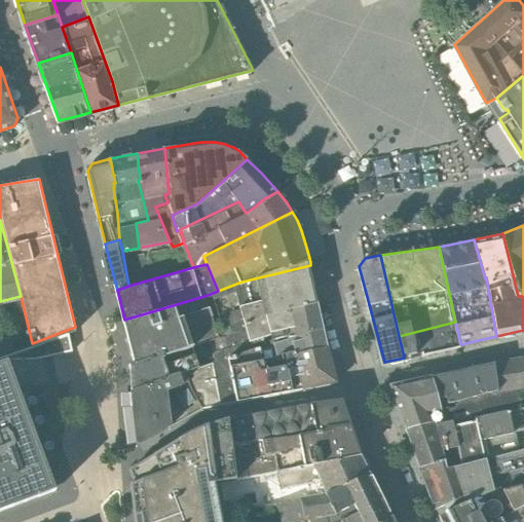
[(310,265),(241,282),(244,287),(237,290),(248,327),(226,334),(221,335),(211,338),(214,349),(259,335),(271,331),(266,311),(317,300),(310,265)]
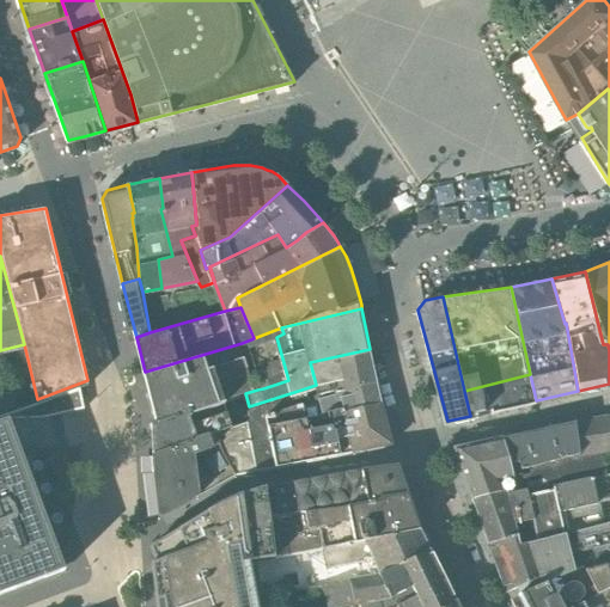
[(242,343),(145,372),(157,420),(152,421),(152,424),(226,399),(245,393),(257,390),(245,356),(242,343)]
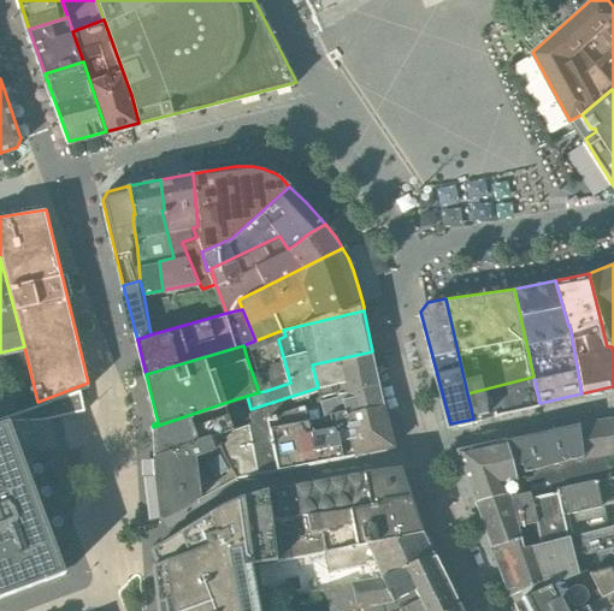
[(318,387),(303,392),(306,403),(353,389),(381,383),(372,351),(312,365),(318,387)]
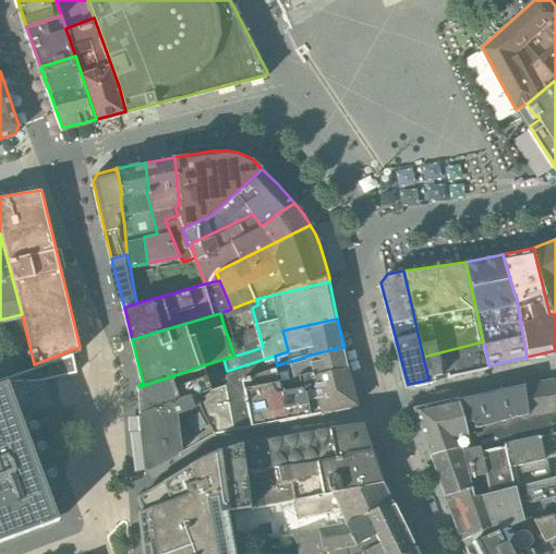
[(423,357),(428,380),(488,365),(483,341),(423,357)]
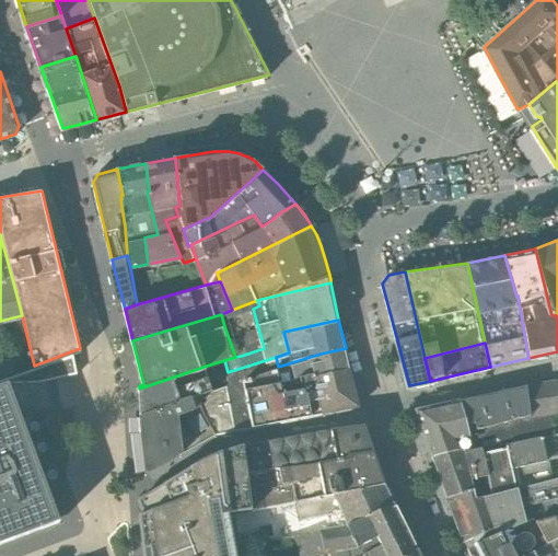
[(298,379),(302,379),(300,372),(321,368),(322,372),(350,367),(346,348),(321,354),(278,367),(275,368),(279,383),(298,379)]
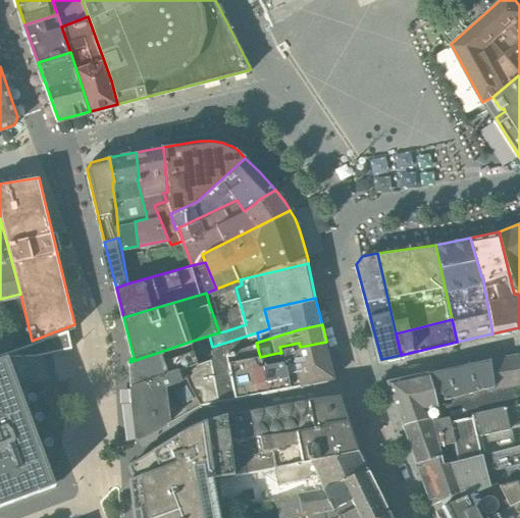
[(0,503),(55,481),(75,472),(18,332),(0,338),(0,503)]
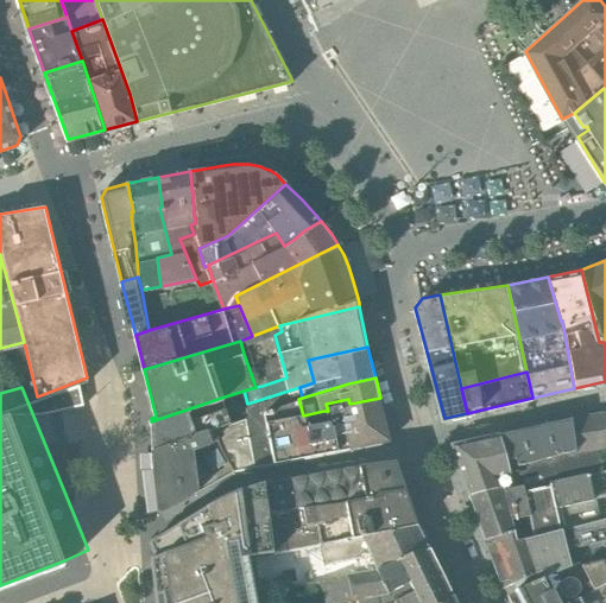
[(265,408),(298,399),(302,398),(300,387),(265,399),(247,405),(251,414),(247,416),(257,464),(276,461),(265,408)]
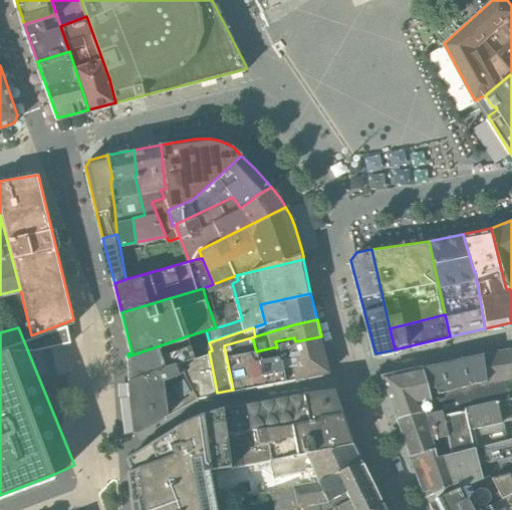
[(190,335),(128,356),(130,380),(182,360),(196,355),(190,335)]
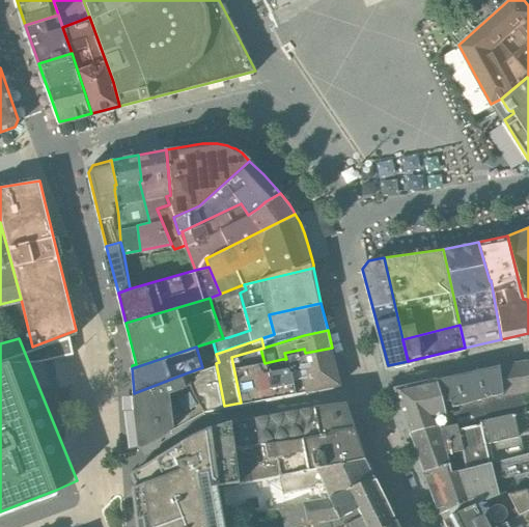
[(289,369),(335,361),(332,348),(305,353),(304,349),(284,353),(286,359),(289,369)]
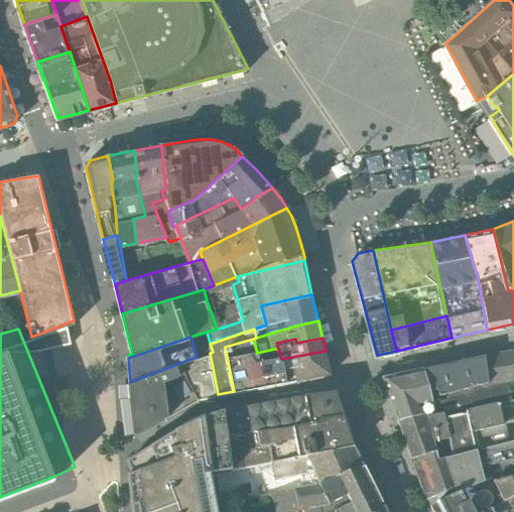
[(234,391),(331,373),(326,351),(281,359),(278,349),(274,349),(257,353),(253,339),(225,347),(234,391)]
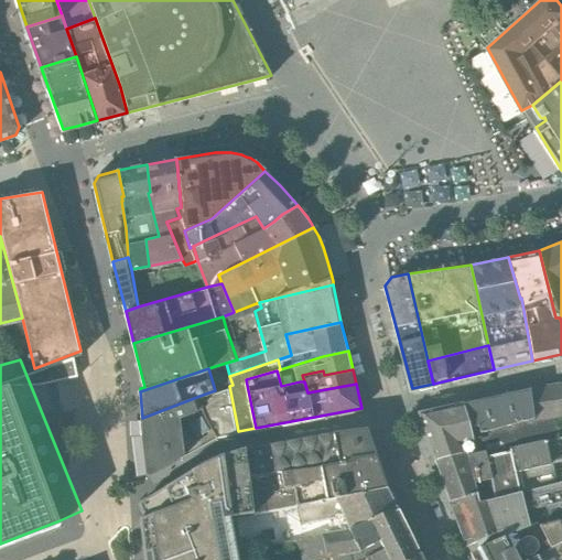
[(561,380),(530,387),(536,415),(537,419),(561,413),(561,380)]
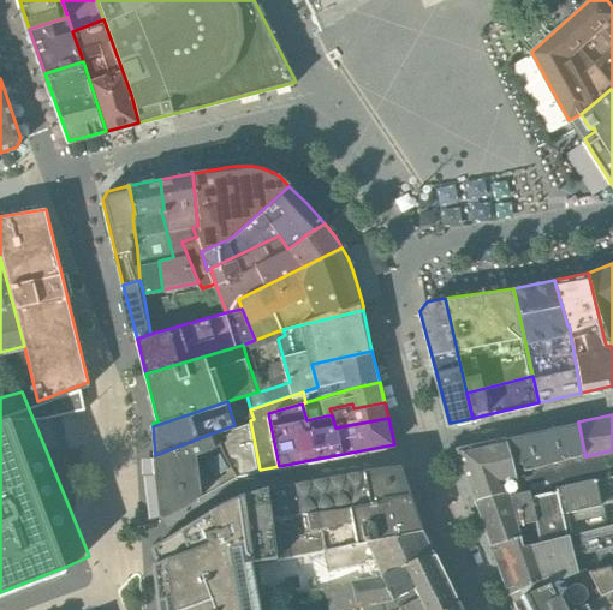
[(260,470),(250,420),(234,425),(218,431),(155,455),(155,471),(160,471),(161,497),(166,498),(167,501),(170,503),(172,504),(176,503),(177,507),(198,495),(200,496),(238,473),(260,470)]
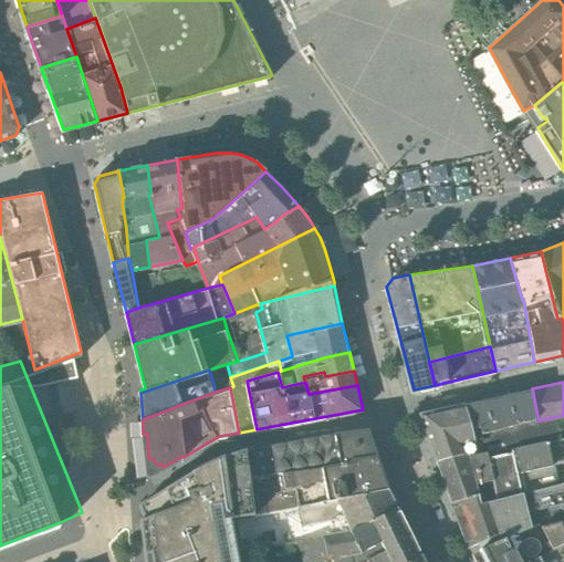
[(538,416),(532,388),(465,403),(471,426),(481,425),(482,430),(538,416)]
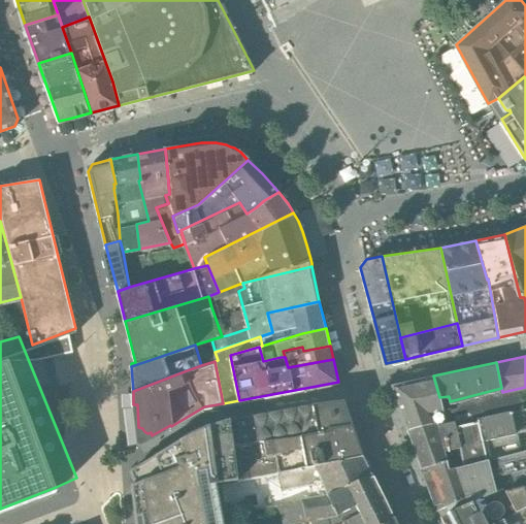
[(445,419),(439,397),(433,375),(411,381),(409,381),(394,385),(409,428),(445,419)]
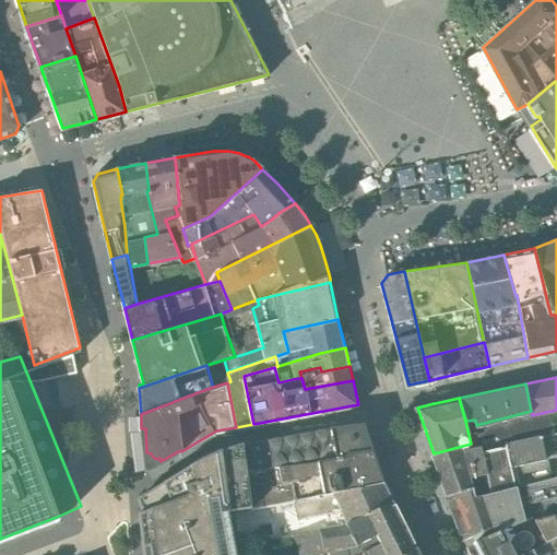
[(270,437),(252,440),(255,468),(350,455),(350,451),(374,449),(365,423),(332,426),(270,437)]
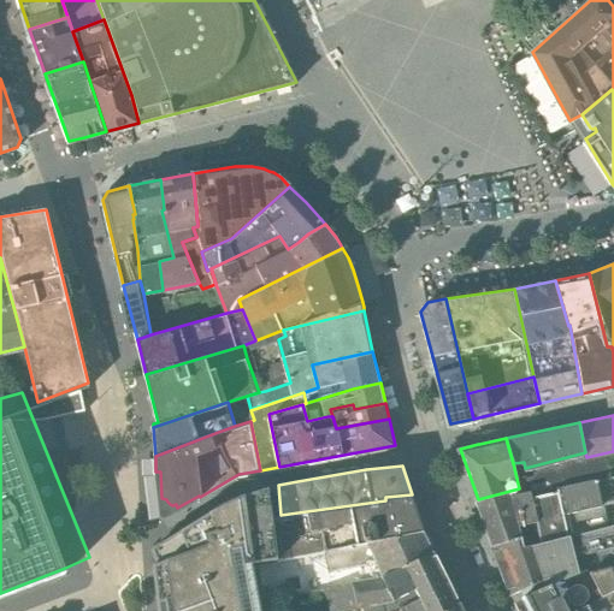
[(609,525),(598,476),(559,484),(560,491),(531,494),(529,486),(519,488),(478,499),(495,545),(524,535),(526,547),(609,525)]
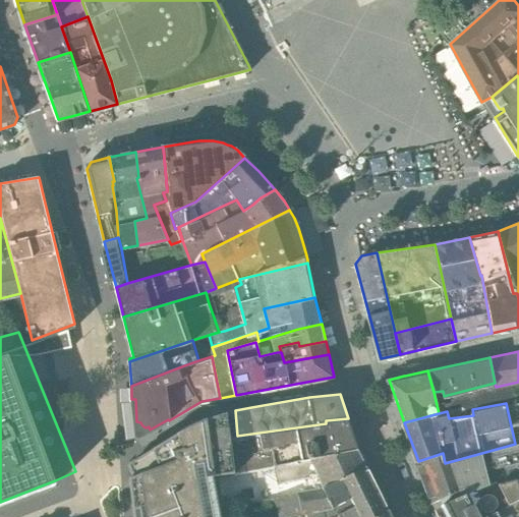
[(235,410),(228,412),(234,472),(276,464),(358,449),(348,418),(326,420),(326,423),(237,436),(235,410)]
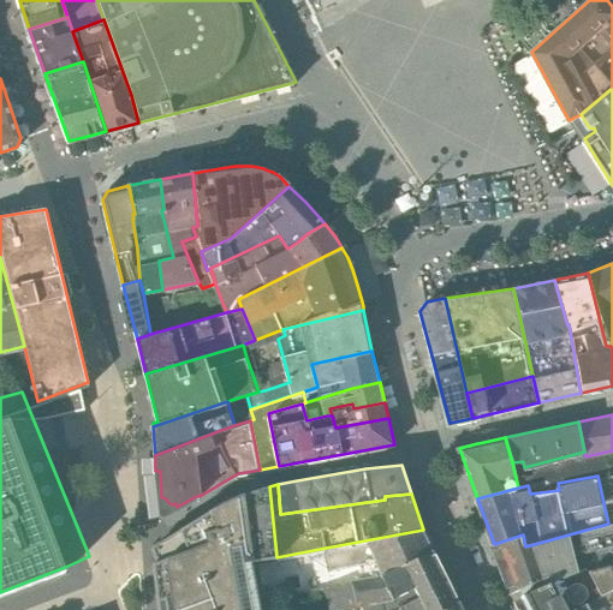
[(222,503),(183,527),(170,536),(153,546),(158,600),(159,609),(267,609),(263,580),(260,561),(277,557),(269,486),(268,486),(242,495),(222,503)]
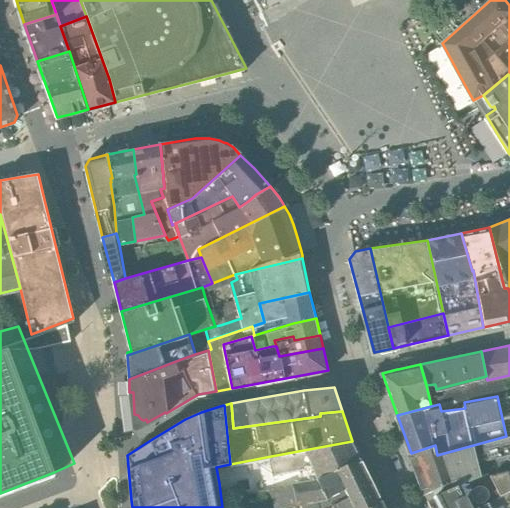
[(435,445),(411,453),(425,493),(433,489),(435,494),(491,474),(504,468),(509,466),(509,435),(506,436),(437,455),(435,445)]
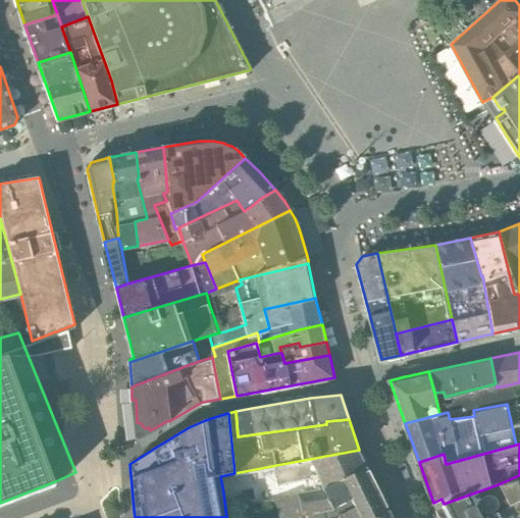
[(359,450),(276,465),(279,483),(307,478),(308,489),(325,487),(353,474),(368,467),(359,450)]
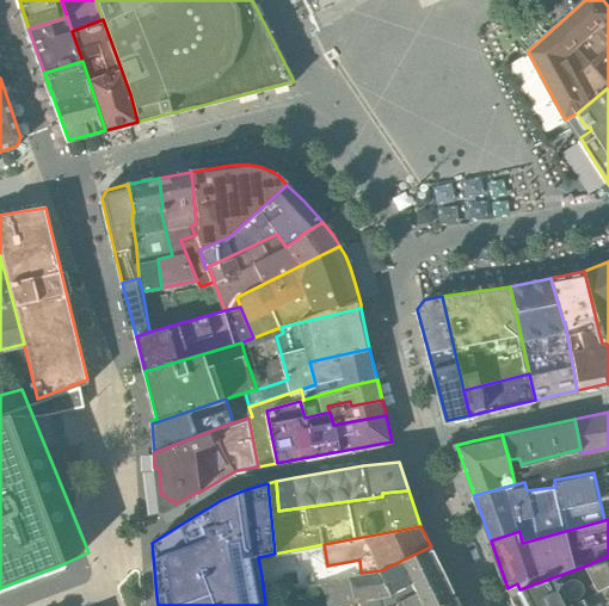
[(321,605),(361,599),(361,605),(374,605),(447,577),(431,546),(413,555),(381,570),(361,573),(314,582),(319,605),(321,605)]
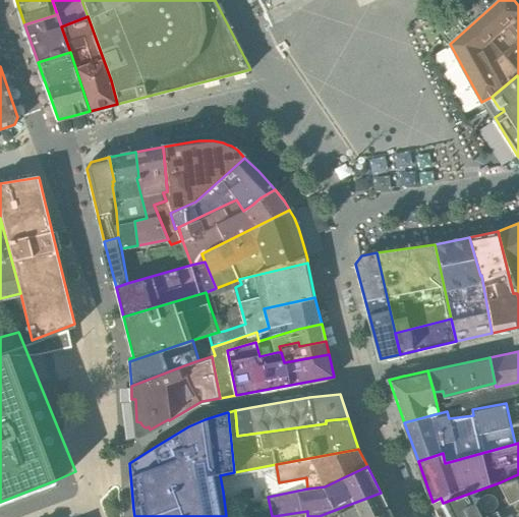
[(518,474),(513,476),(500,482),(511,505),(486,516),(518,516),(518,474)]
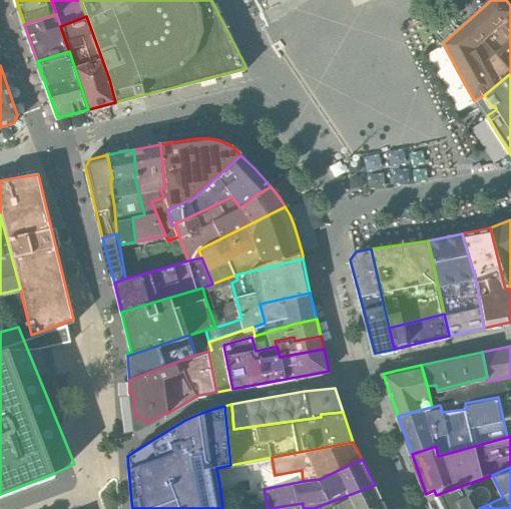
[(492,475),(436,495),(436,496),(442,508),(479,508),(503,497),(492,475)]
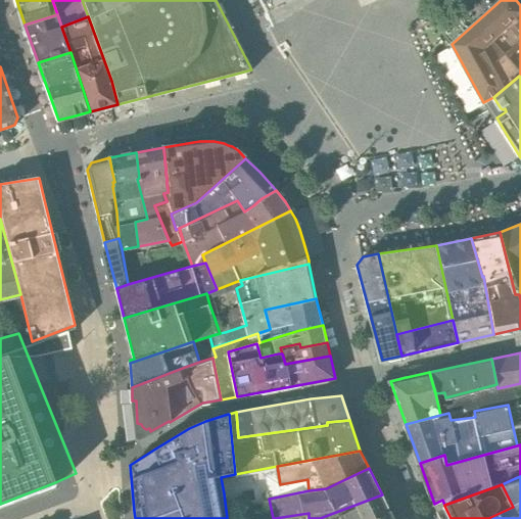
[(375,518),(390,512),(382,494),(320,518),(375,518)]
